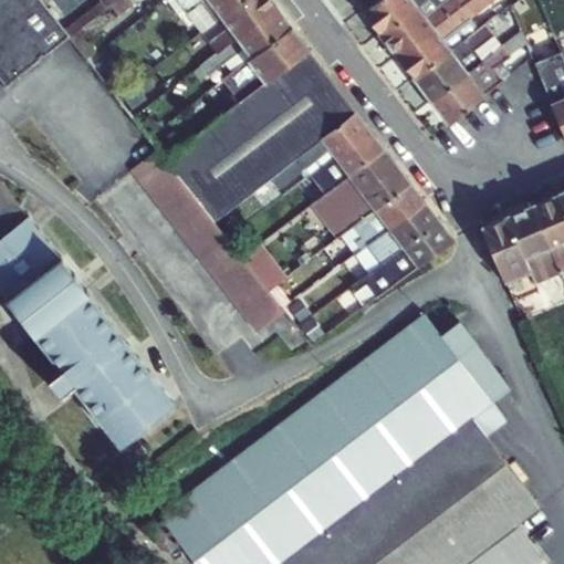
[(0,84),(2,87),(66,38),(62,31),(37,0),(0,0),(0,84)]
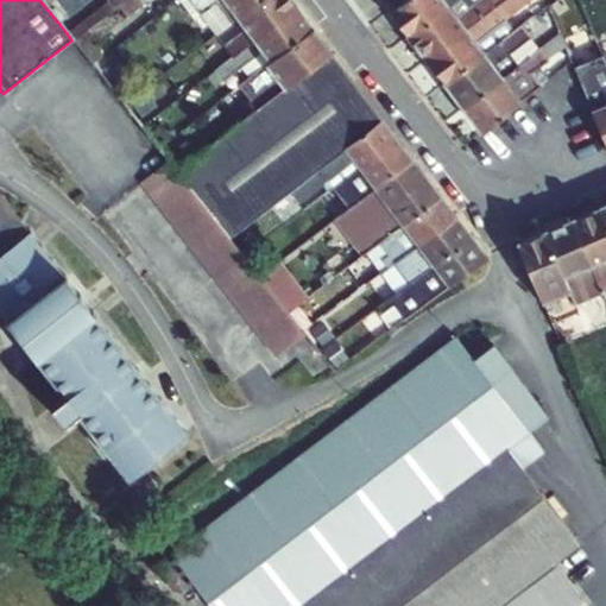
[(125,0),(117,7),(125,18),(149,0),(170,0),(171,1),(172,0),(125,0)]
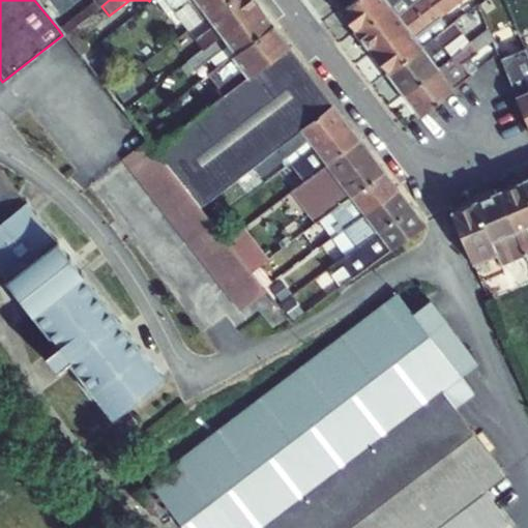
[(162,0),(172,12),(185,3),(189,0),(162,0)]
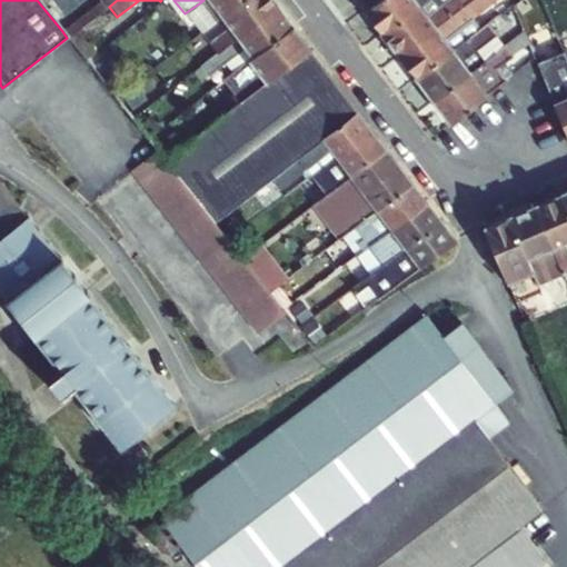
[(204,0),(199,3),(214,23),(220,19),(220,18),(206,0),(204,0)]
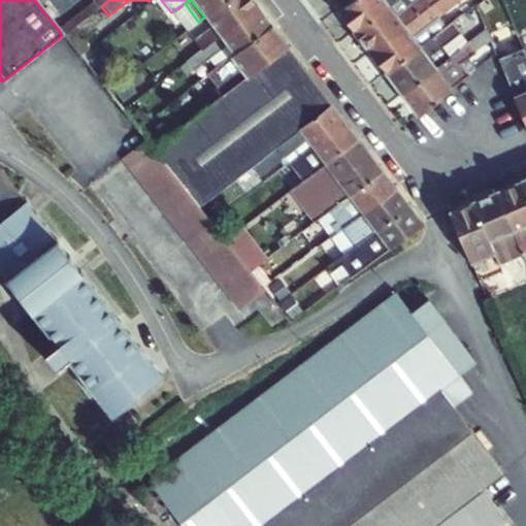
[(226,0),(191,0),(204,17),(226,0)]
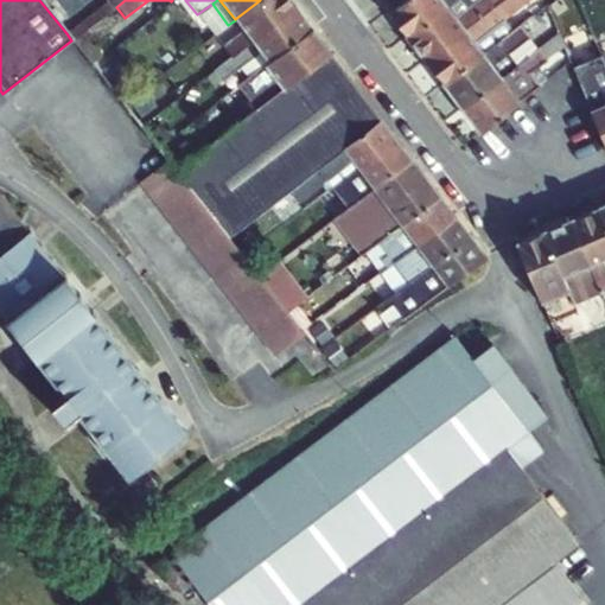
[(252,40),(295,8),(288,0),(260,0),(235,19),(235,20),(243,30),(252,40)]
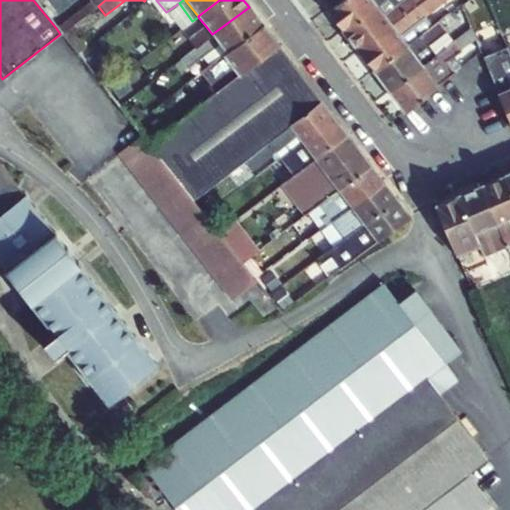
[(319,0),(327,10),(340,0),(319,0)]
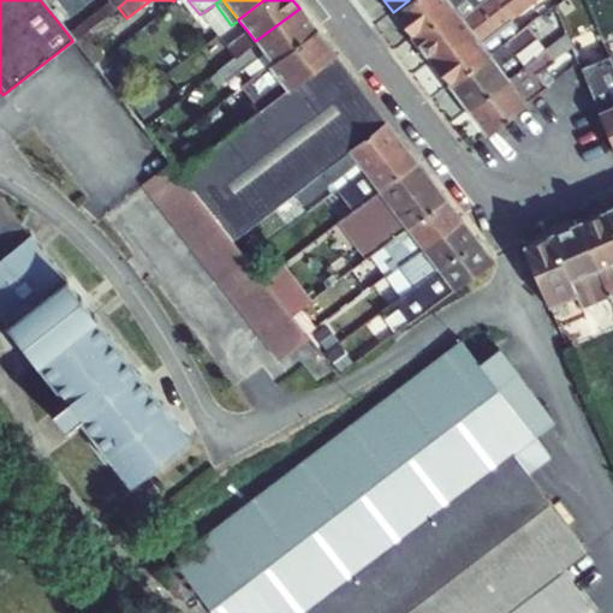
[(412,39),(452,7),(451,7),(445,0),(409,0),(393,12),(412,39)]
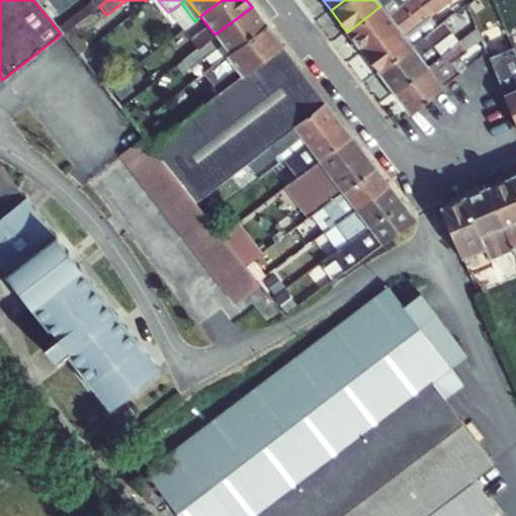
[(396,26),(428,0),(387,0),(379,6),(380,6),(396,26)]
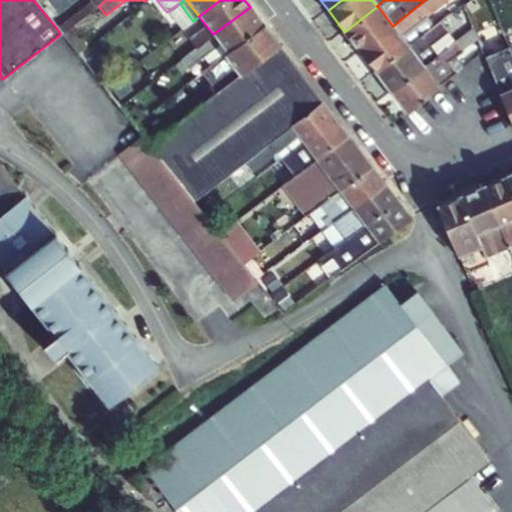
[(408,46),(430,29),(423,20),(425,18),(446,0),(425,0),(393,26),(408,46)]
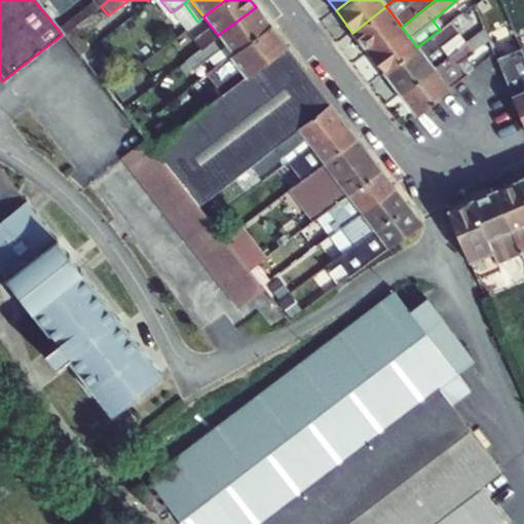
[(366,50),(402,27),(386,6),(352,33),(366,50)]
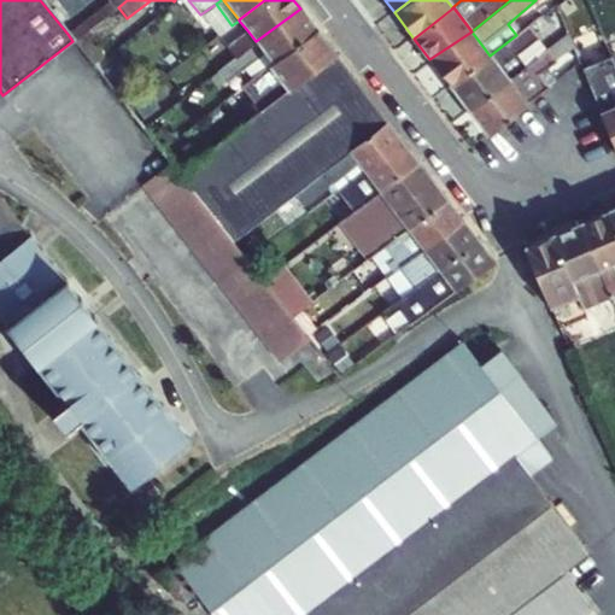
[(300,9),(256,41),(264,52),(273,63),(316,29),(300,9)]
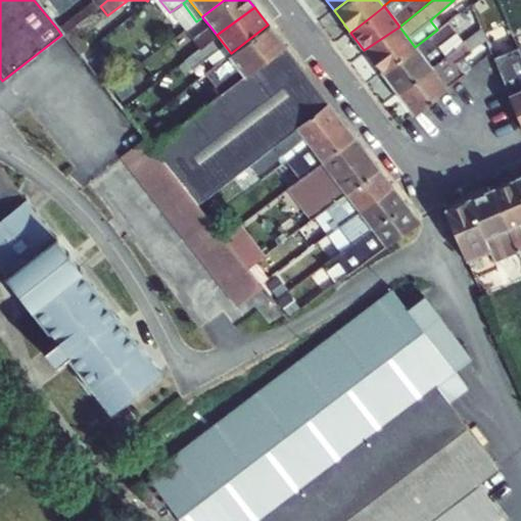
[(62,35),(91,15),(85,8),(57,29),(61,35),(62,35)]
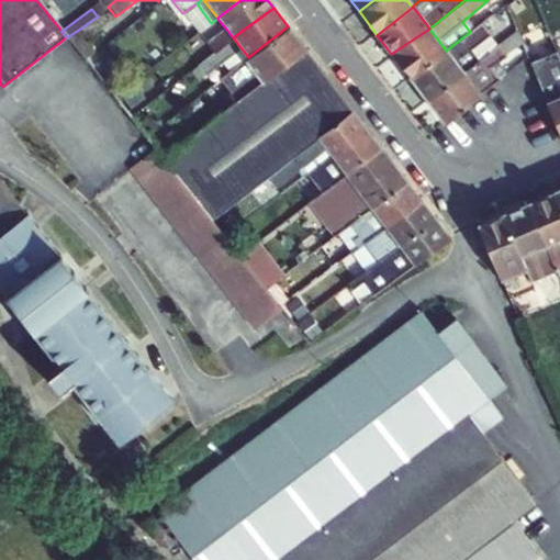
[(98,17),(67,37),(80,55),(90,48),(84,38),(103,23),(98,17)]
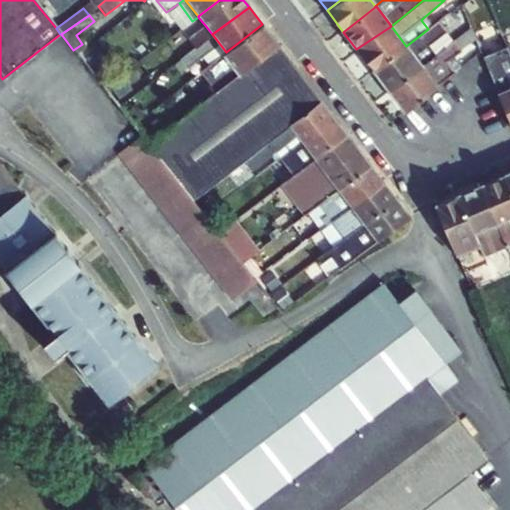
[(434,56),(452,42),(444,31),(453,23),(447,15),(437,22),(428,29),(406,46),(422,67),(434,56)]
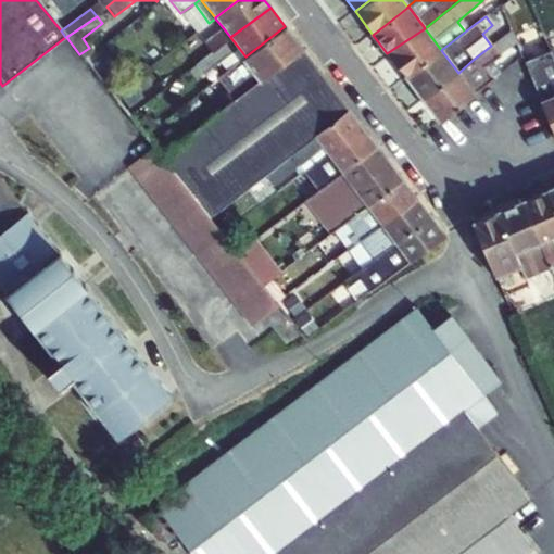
[(285,26),(246,57),(241,60),(259,83),(302,50),(285,26)]
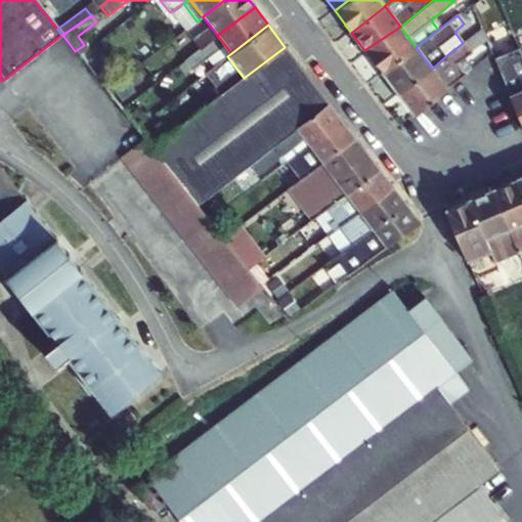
[(210,26),(191,40),(199,49),(217,35),(210,26)]
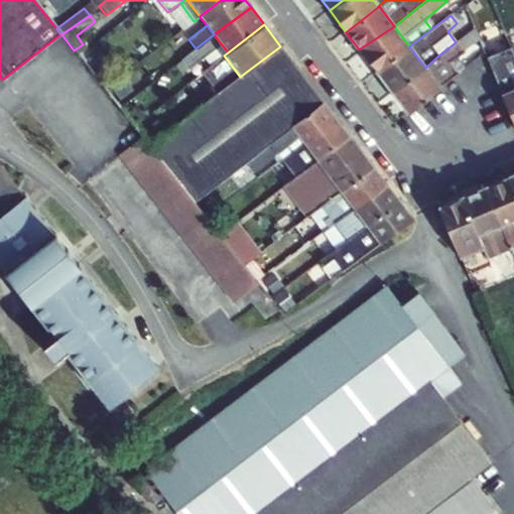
[(394,26),(359,49),(376,73),(409,46),(394,26)]
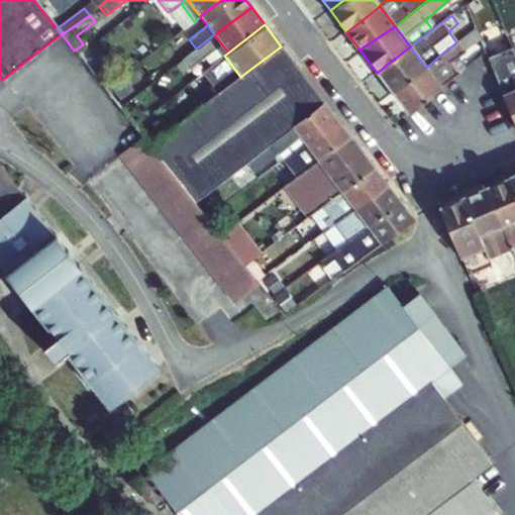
[(426,68),(440,88),(456,75),(457,75),(462,72),(454,59),(479,40),(474,29),(456,42),(438,57),(426,68)]
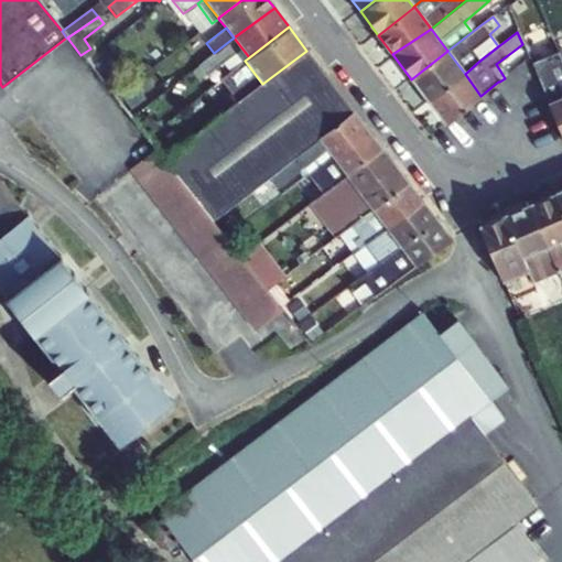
[(198,66),(205,75),(241,47),(234,38),(214,53),(198,66)]
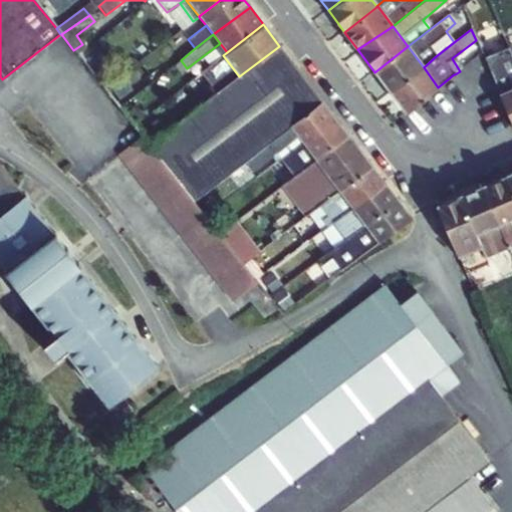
[(89,67),(102,63),(96,46),(83,51),(89,67)]
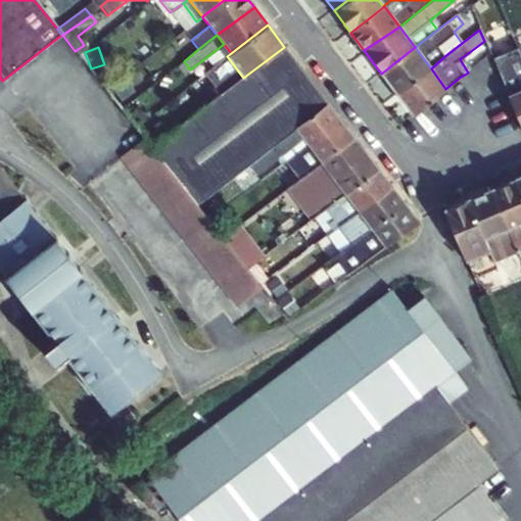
[(150,147),(195,205),(247,164),(294,129),(326,104),(284,47),(243,78),(219,96),(150,147)]
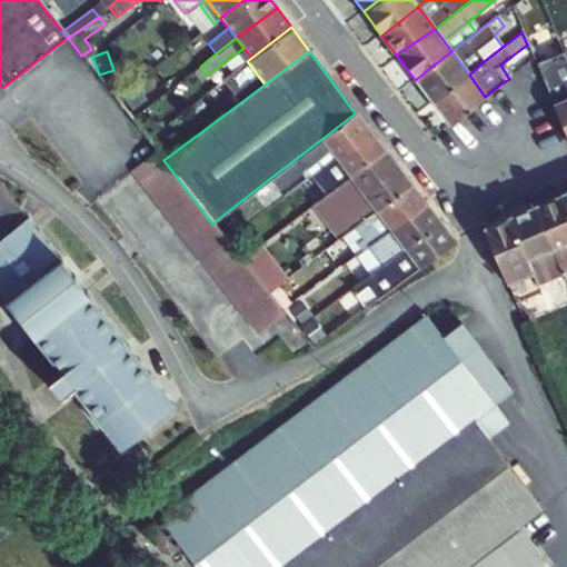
[(431,102),(469,75),(451,51),(415,80),(431,102)]
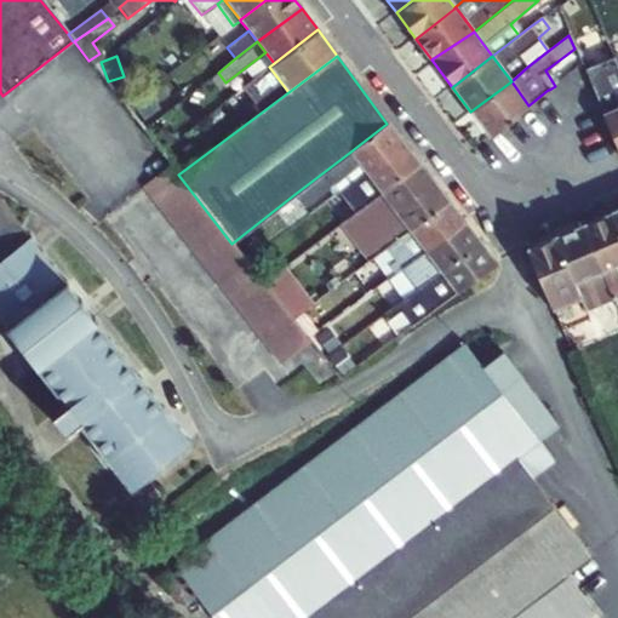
[(617,72),(611,58),(583,70),(590,87),(602,114),(617,107),(617,72)]
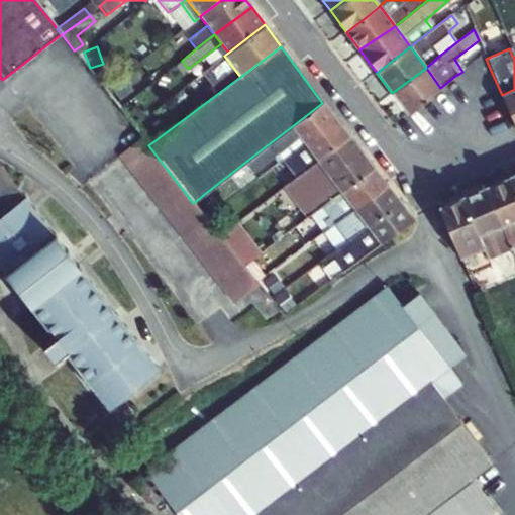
[(224,56),(201,74),(216,95),(240,77),(224,56)]
